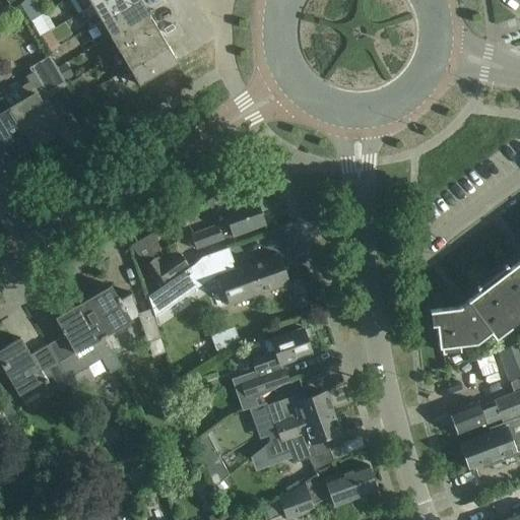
[(23,0),(18,6),(28,23),(46,12),(42,5),(47,2),(45,0),(23,0)]
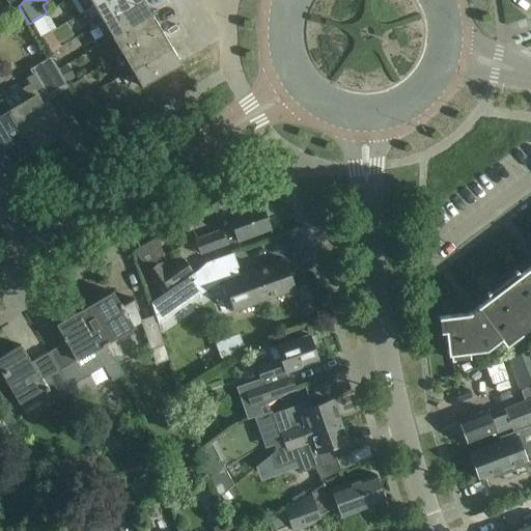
[(75,0),(82,10),(100,0),(75,0)]
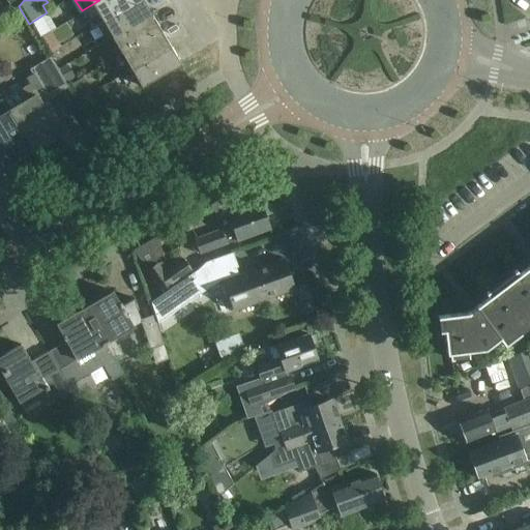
[(91,27),(137,0),(99,0),(82,10),(91,27)]
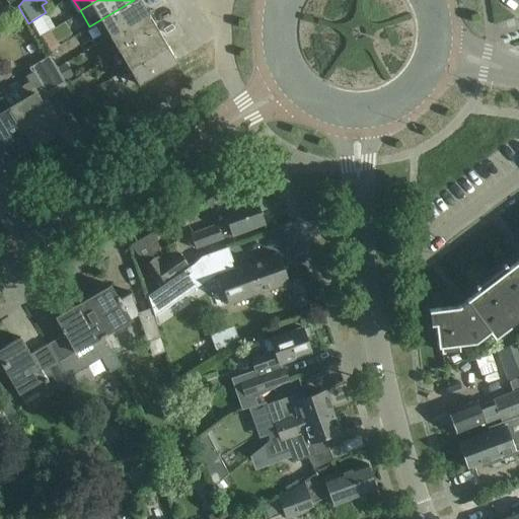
[(109,35),(148,13),(140,0),(134,0),(89,26),(89,27),(100,20),(109,35)]
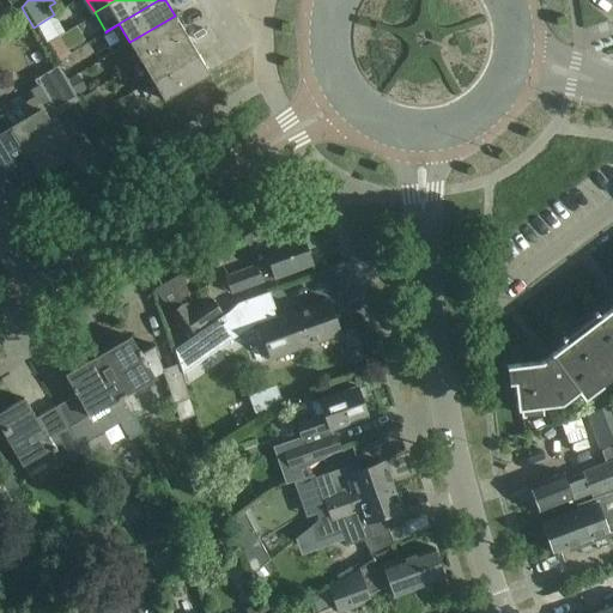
[(140,61),(186,35),(175,16),(129,42),(140,61)]
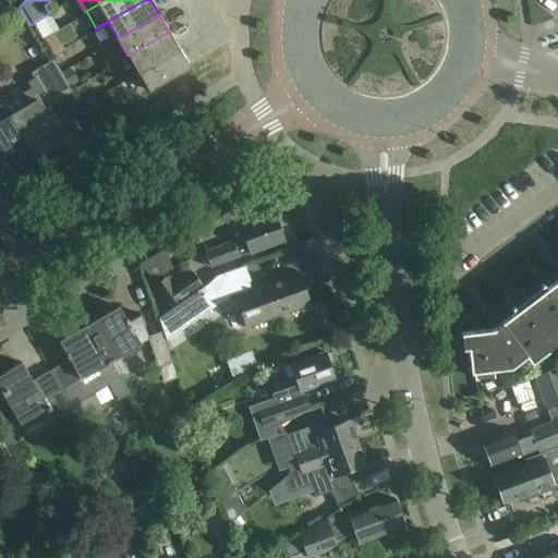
[(52,31),(44,16),(34,23),(41,37),(52,31)]
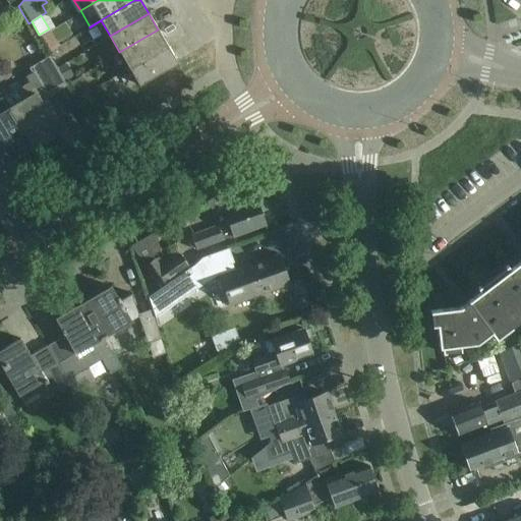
[(39,35),(49,52),(59,47),(49,29),(39,35)]
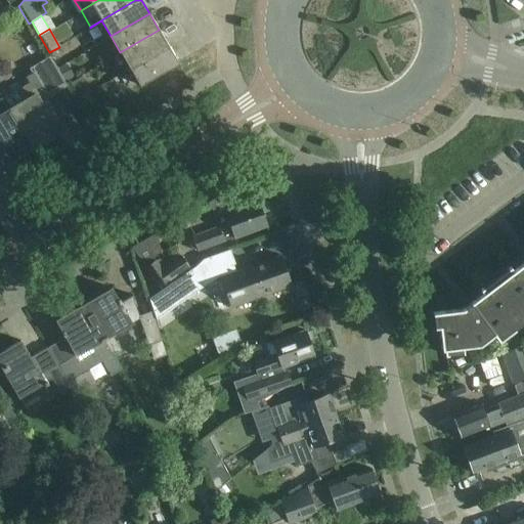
[(168,45),(159,30),(120,52),(129,68),(168,45)]
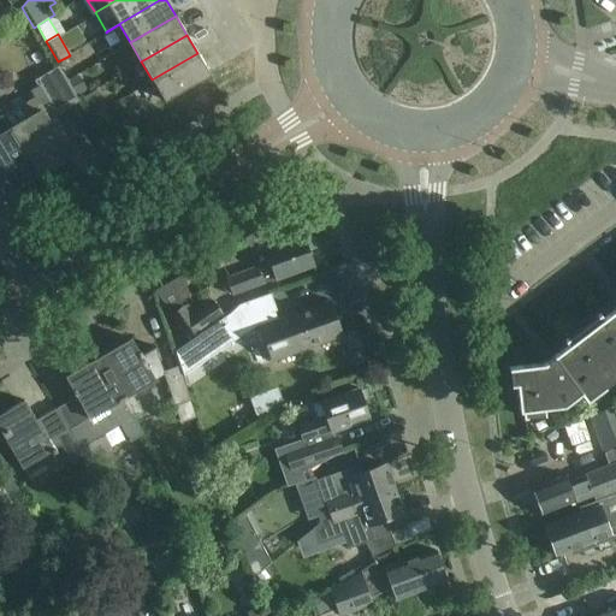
[(209,73),(197,53),(152,80),(164,101),(209,73)]
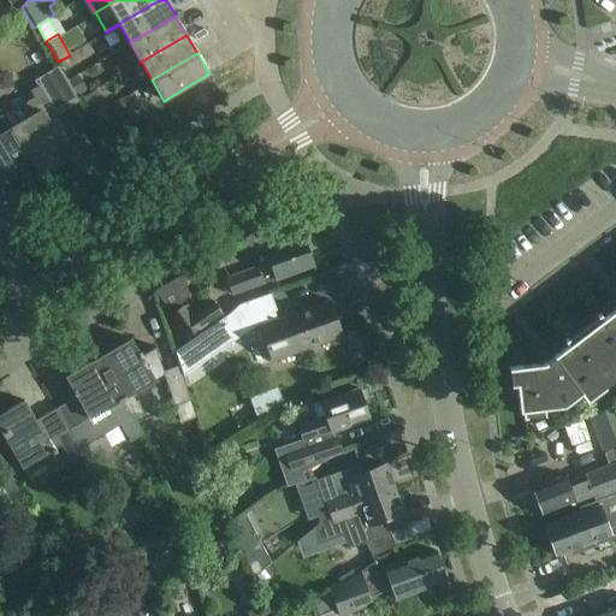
[(69,83),(58,66),(35,80),(57,116),(80,101),(77,98),(69,83)]
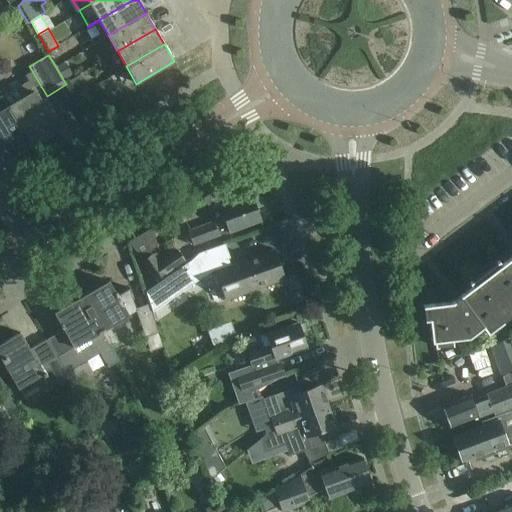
[(66,63),(57,69),(64,81),(73,76),(66,63)]
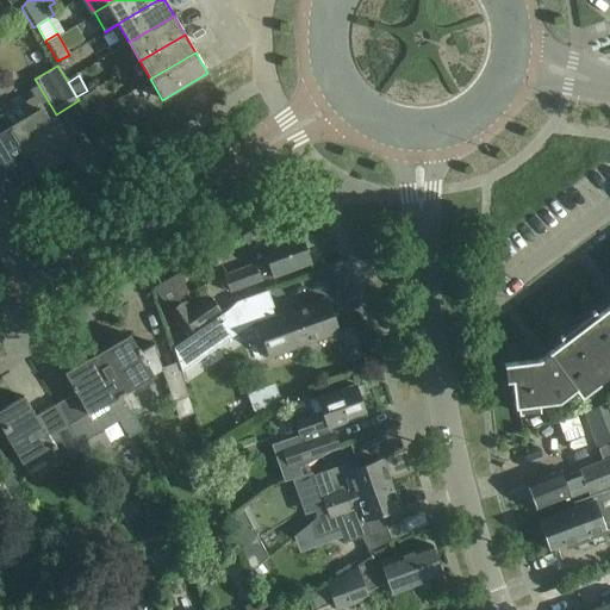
[(42,110),(12,126),(38,173),(68,155),(42,110)]
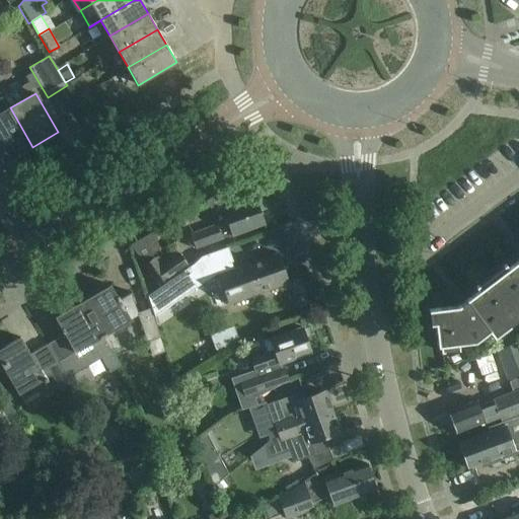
[(32,147),(10,107),(3,96),(0,98),(0,156),(4,163),(32,147)]
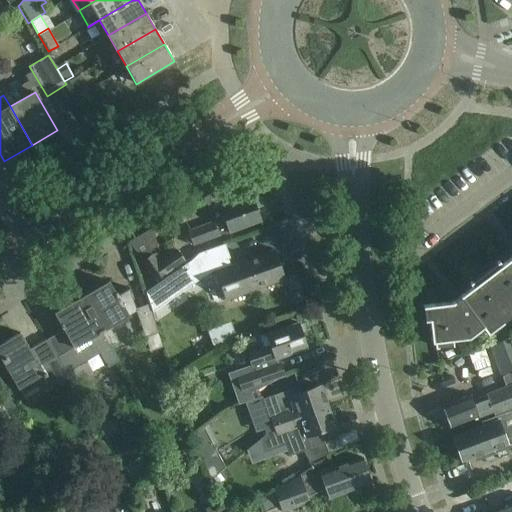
[(262,206),(255,189),(233,197),(235,203),(220,208),(224,218),(188,232),(189,234),(185,236),(188,243),(192,242),(193,245),(229,232),(260,221),(256,209),(262,206)]
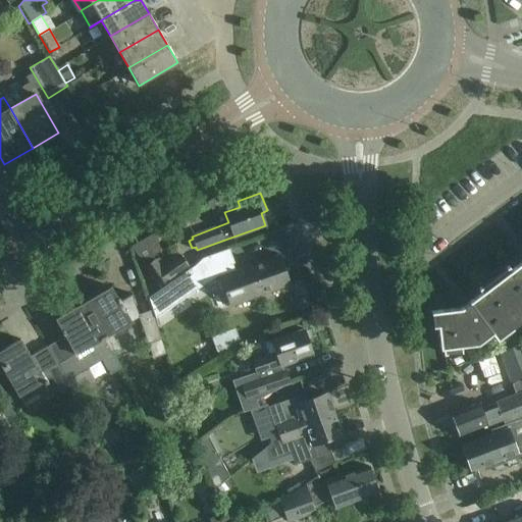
[(279,255),(246,266),(256,296),(291,283),(279,255)]
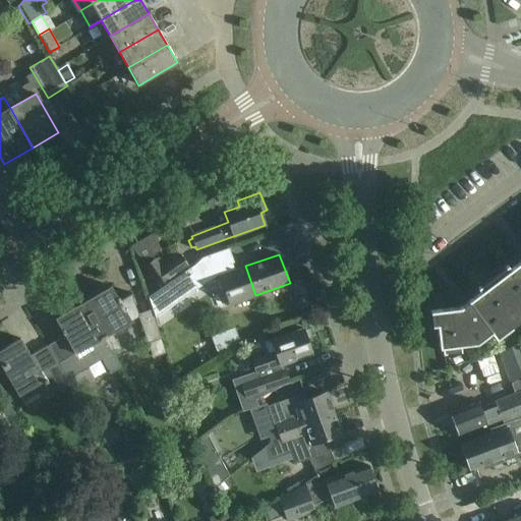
[(186,264),(180,255),(162,269),(155,258),(145,266),(158,286),(171,277),(186,264)]
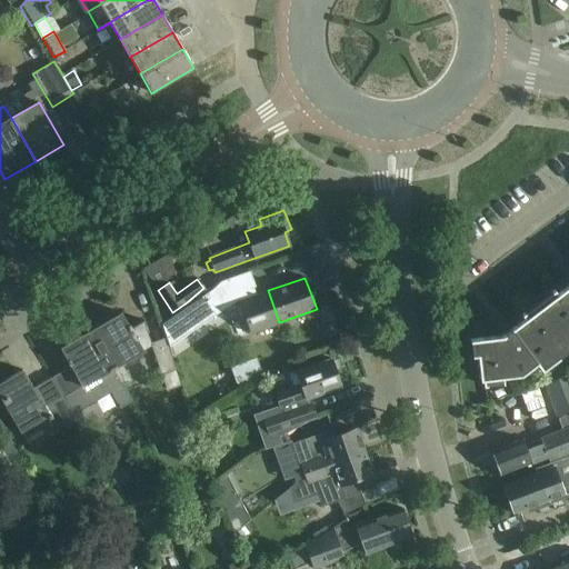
[(568,285),(542,305),(568,339),(568,285)]
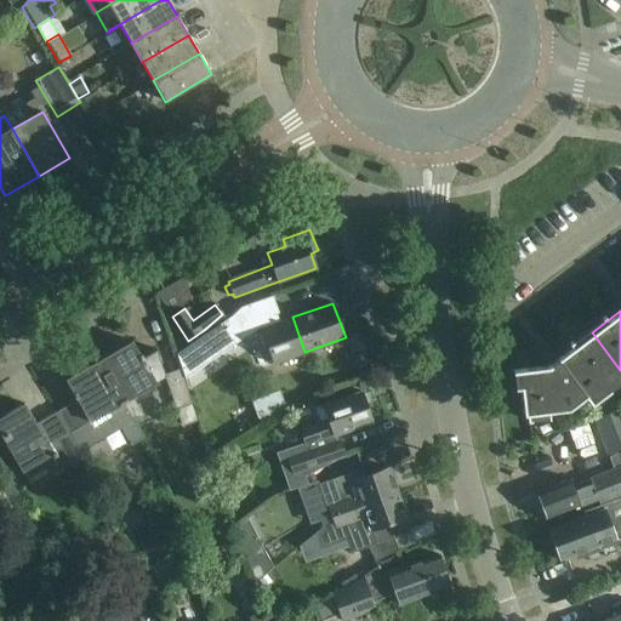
[(305,352),(292,317),(261,329),(227,341),(240,375),(273,364),(305,353),(305,352)]
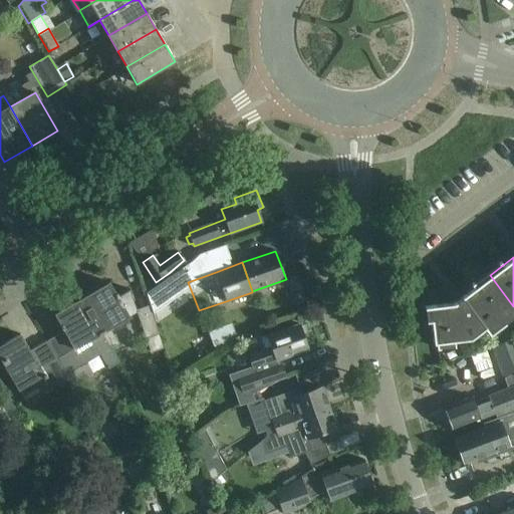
[(454,303),(425,307),(426,321),(431,321),(434,343),(436,343),(436,348),(439,347),(439,343),(459,341),(470,339),(484,328),(486,331),(513,309),(513,306),(490,275),(454,303)]
